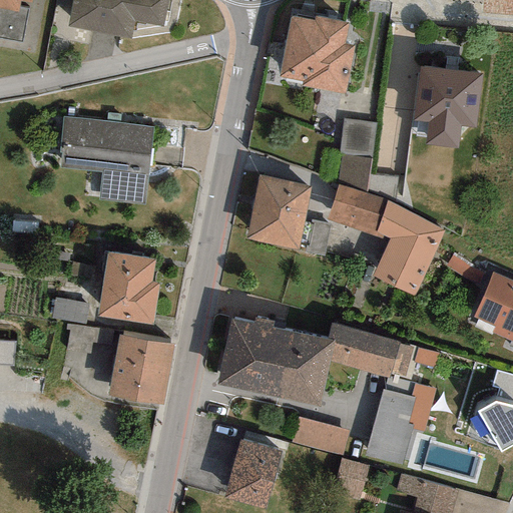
[(0,0),(0,40),(23,45),(32,0),(0,0)]
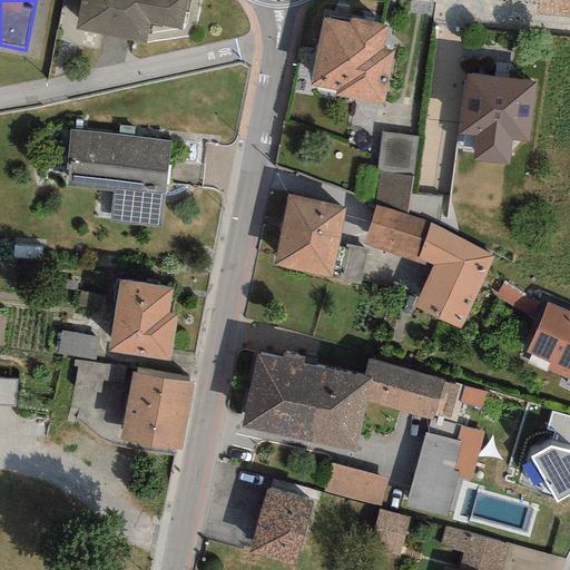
[(78,0),(72,32),(143,46),(146,26),(179,32),(185,0),(78,0)]
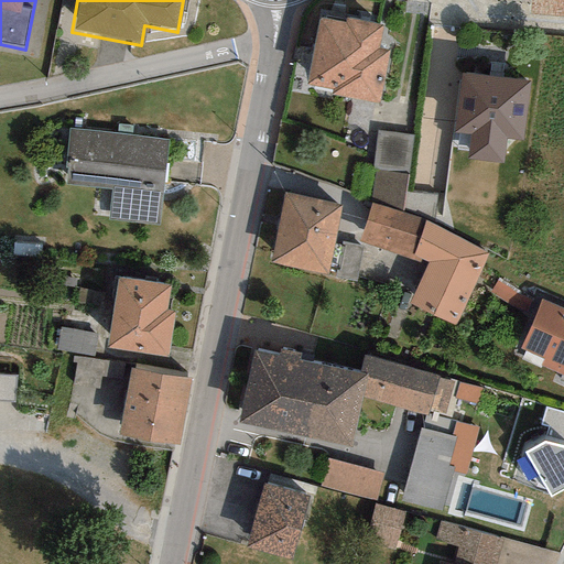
[(563,0),(531,0),(530,19),(563,21),(563,0)]
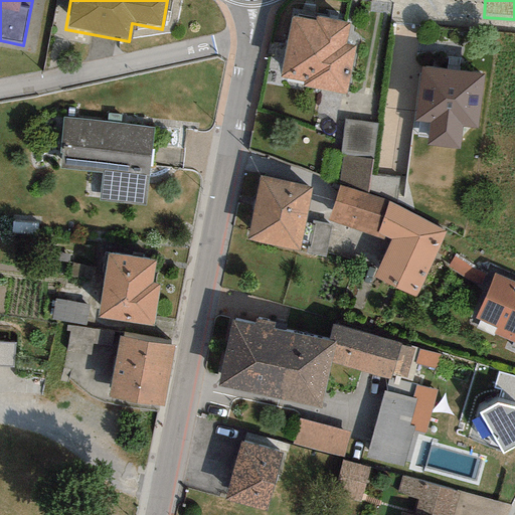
[(315,22),(292,19),(283,78),(304,81),(304,87),(350,94),(357,48),(345,46),(349,22),(343,21),(316,17),(315,22)]
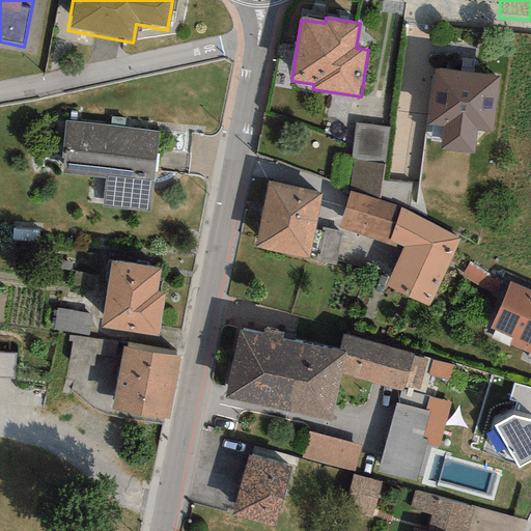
[(498,77),(435,68),(428,123),(445,126),(442,148),(475,152),(478,131),(492,132),(498,77)]
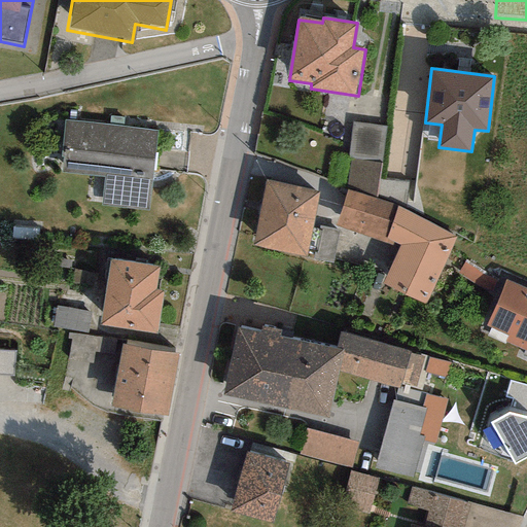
[(375,191),(388,127),(356,119),(343,185),(375,191)]
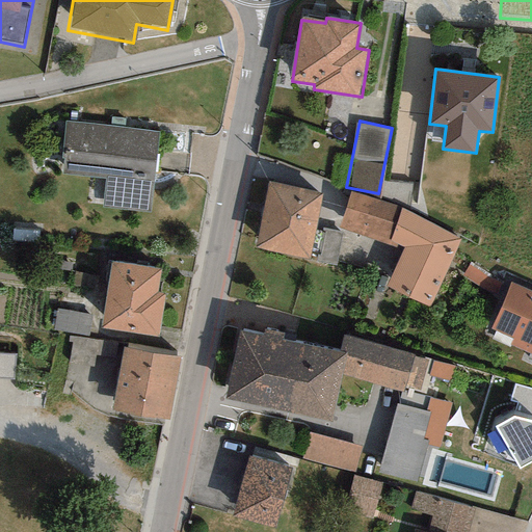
[(158,132),(67,123),(61,175),(104,179),(101,209),(151,213),(158,132)]
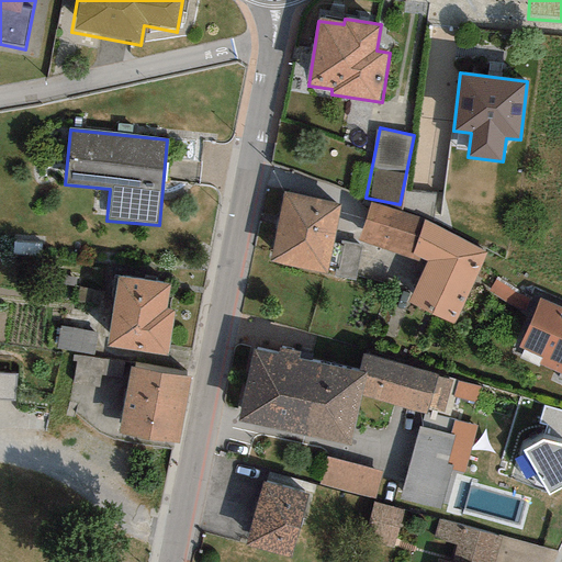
[(340,204),(284,192),(270,260),(326,271),(340,204)]
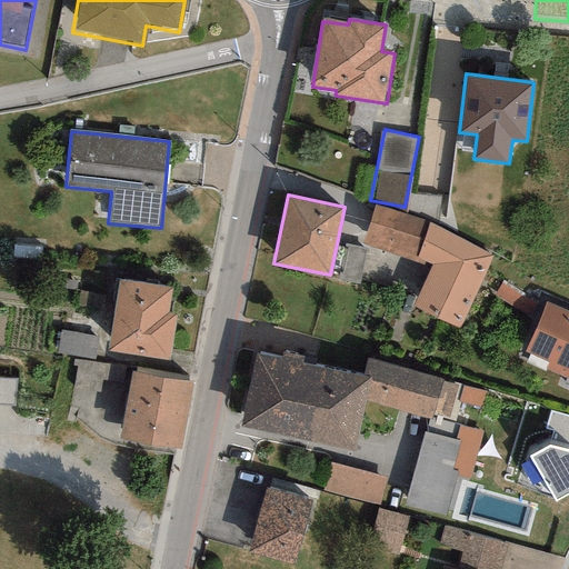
[(430,222),(375,206),(361,242),(416,261),(429,266),(413,308),(459,329),(492,253),(430,222)]
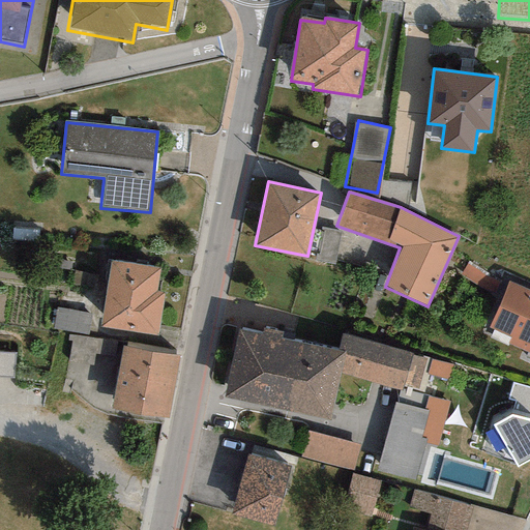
[(159,266),(109,259),(98,327),(156,336),(163,294),(155,293),(159,266)]
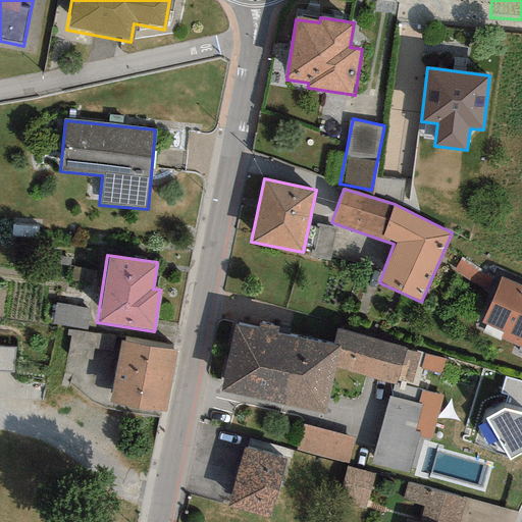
[(521,286),(499,276),(477,323),(521,343),(521,286)]
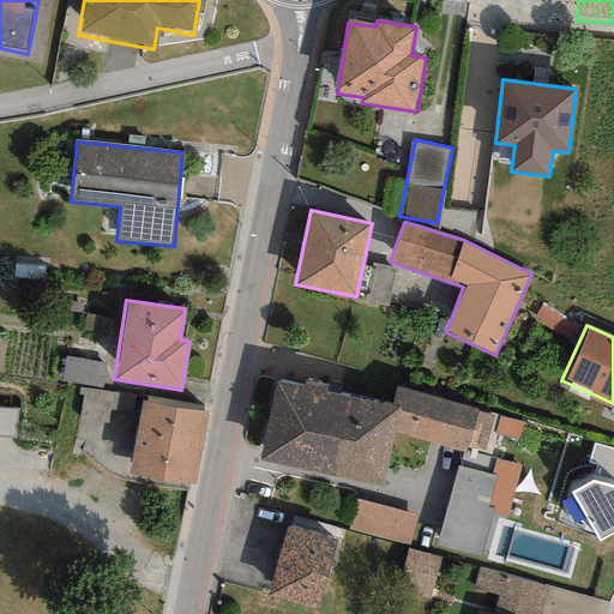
[(104,366),(66,360),(61,383),(89,386),(100,389),(104,366)]
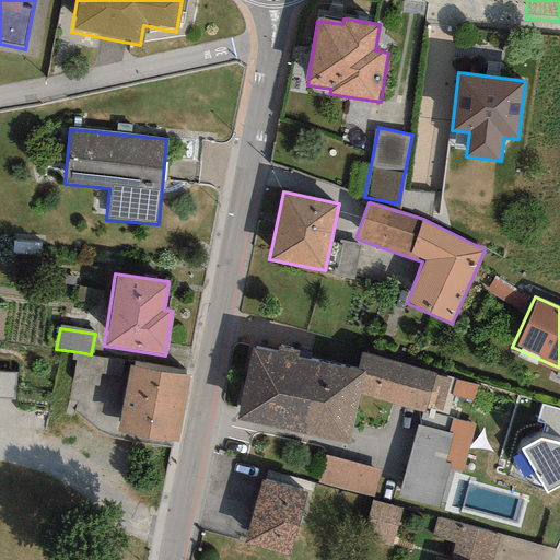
[(357,370),(252,347),(235,418),(348,443),(359,395),(363,371),(357,370)]
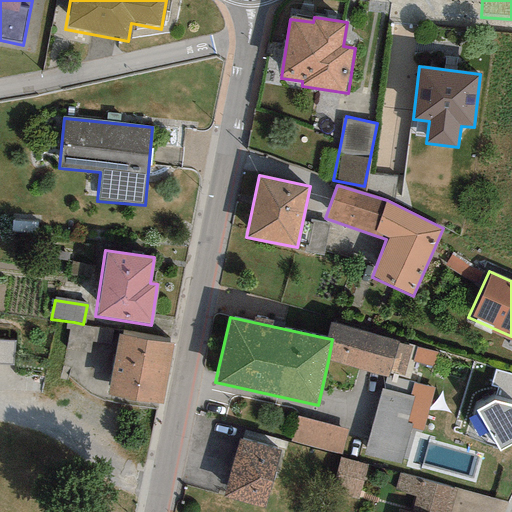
[(331,322),(326,338),(332,339),(328,361),(387,378),(389,372),(397,343),(398,341),(331,322)]
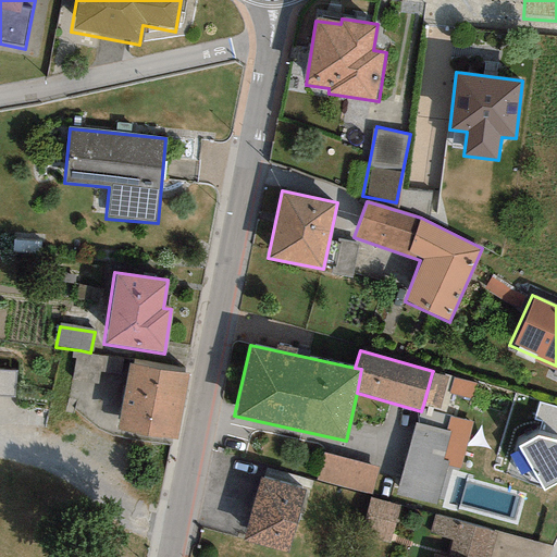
[(188,376),(127,366),(116,430),(177,441),(188,376)]
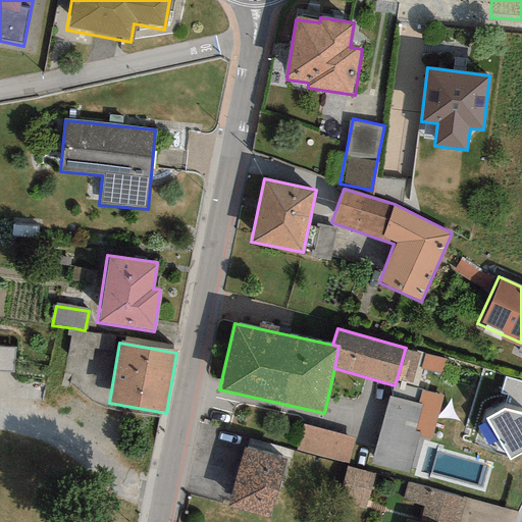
[(419,354),(405,350),(397,379),(412,383),(419,354)]
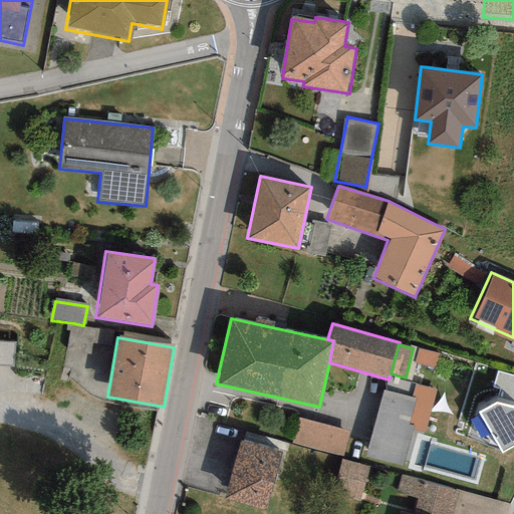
[(440,357),(418,350),(414,362),(436,369),(440,357)]
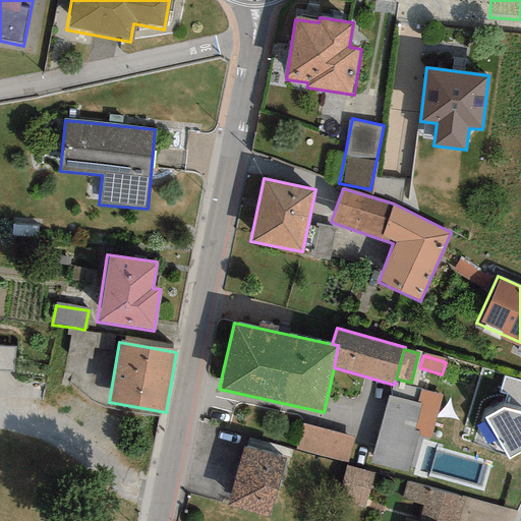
[(520,381),(503,375),(498,393),(506,395),(504,403),(520,408),(520,404),(520,381)]
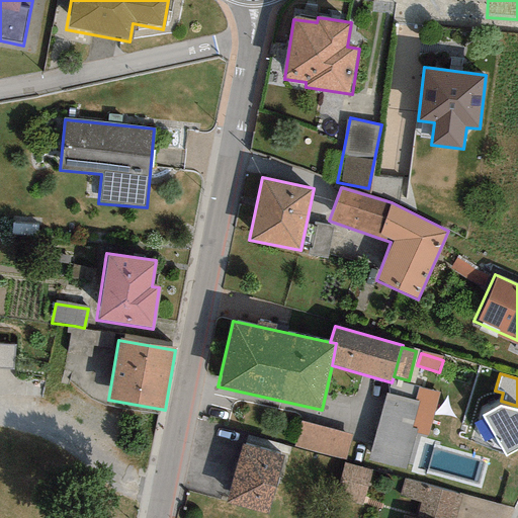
[(418,389),(415,402),(418,403),(412,427),(418,429),(417,433),(427,436),(438,394),(418,389)]
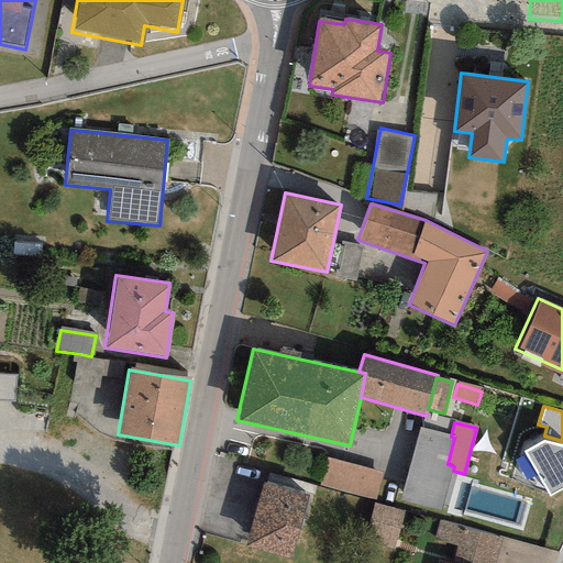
[(451,437),(420,429),(400,499),(441,510),(453,471),(454,466),(448,464),(454,438),(451,437)]
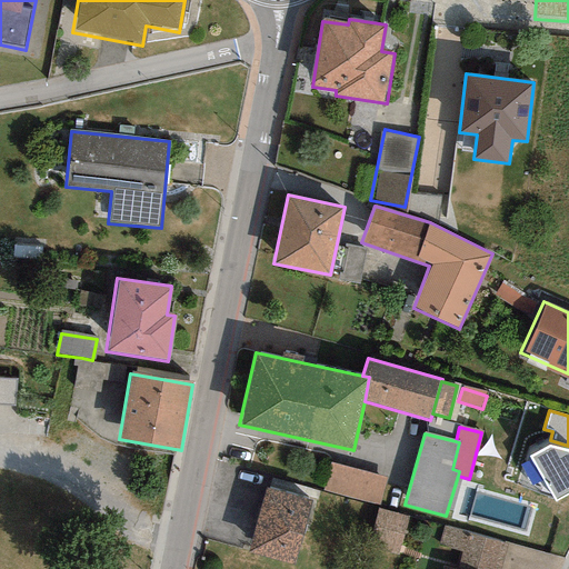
[(568,451),(547,447),(529,456),(553,501),(568,493),(568,451)]
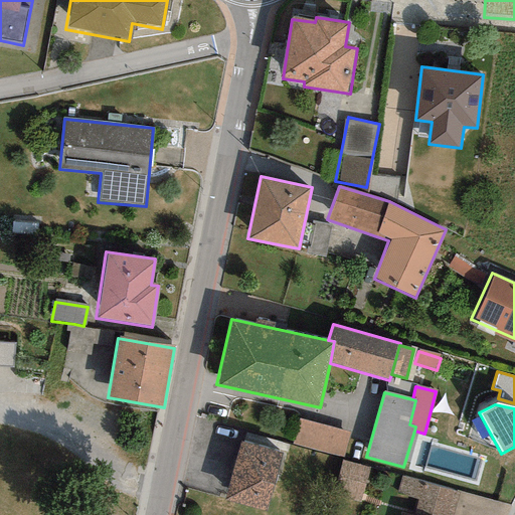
[(349,431),(297,417),(291,445),(343,457),(349,431)]
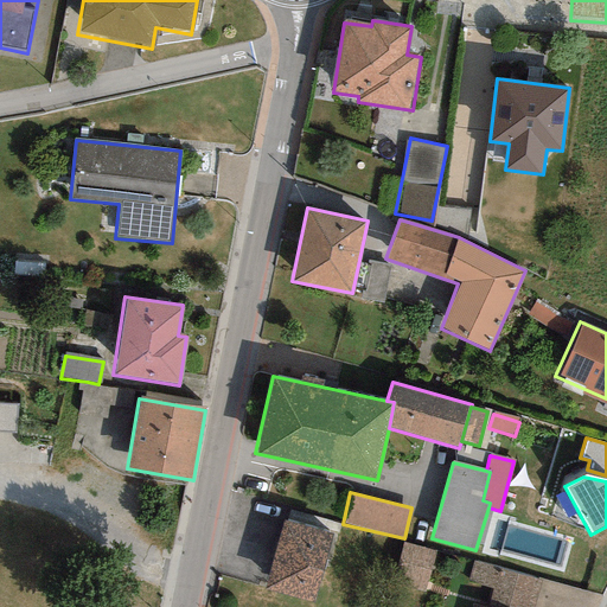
[(332,534),(283,521),(264,588),(314,601),(332,534)]
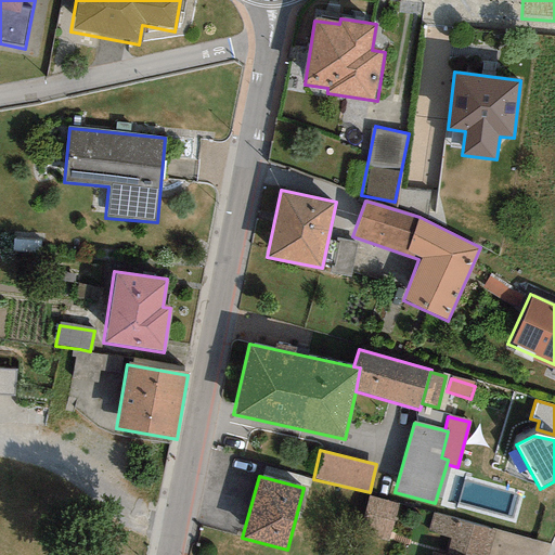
[(398,504),(368,498),(360,531),(389,538),(398,504)]
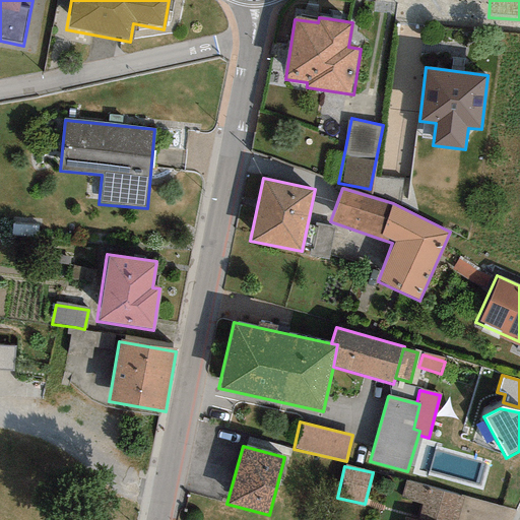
[(457,519),(464,493),(407,479),(400,512),(435,519),(457,519)]
